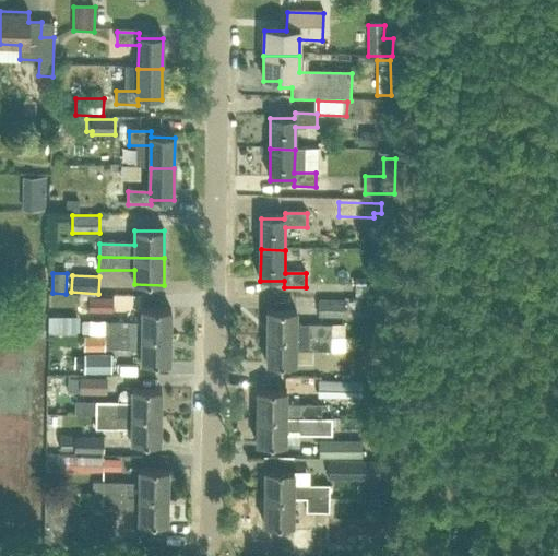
[(103,314),(107,314),(125,314),(125,300),(103,300),(103,314)]
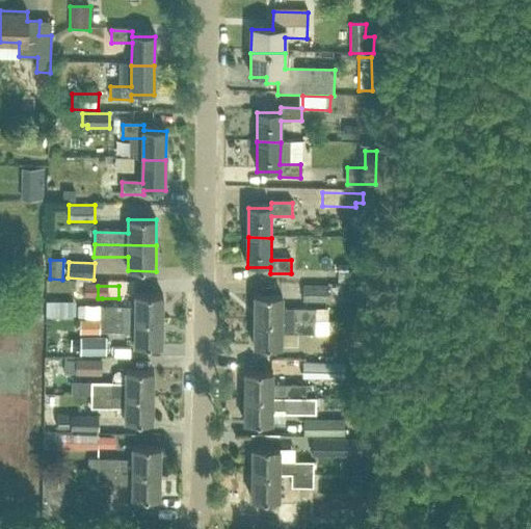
[(328,287),(303,286),(303,302),(328,302),(328,287)]
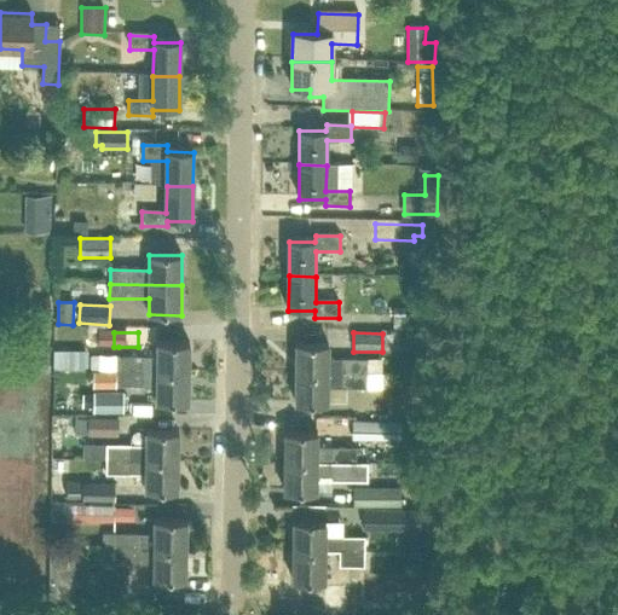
[(157,344),(157,358),(117,357),(117,372),(190,375),(190,344),(157,344)]
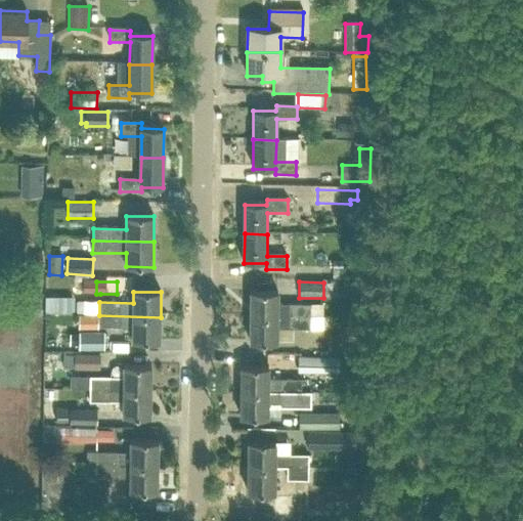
[(310,304),(278,303),(278,293),(251,292),(251,317),(310,318),(310,304)]
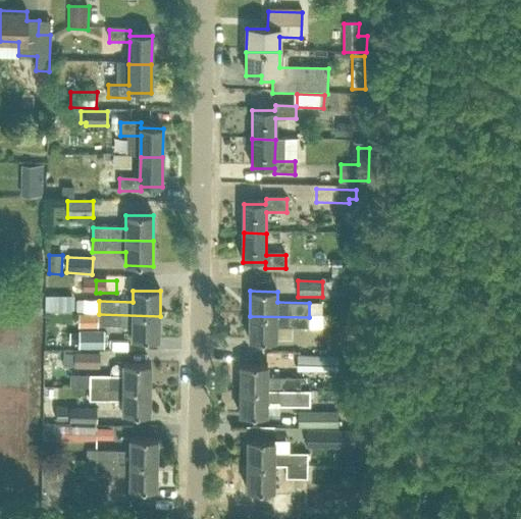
[(310,303),(311,328),(326,327),(324,302),(310,303)]
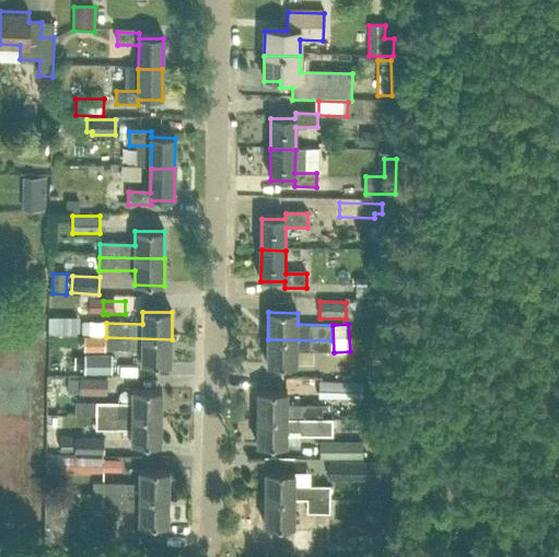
[(172,339),(106,337),(106,350),(142,350),(141,364),(171,366),(172,339)]
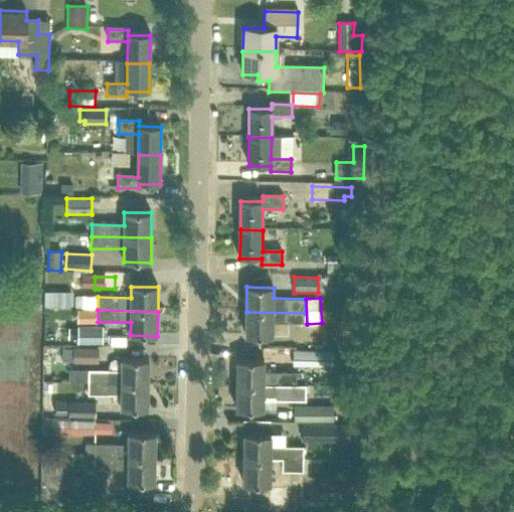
[(305,323),(305,313),(246,312),(245,337),(273,338),(273,322),(285,323),(305,323)]
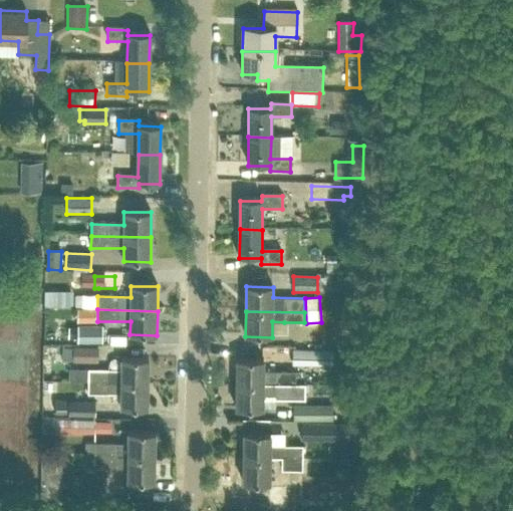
[(102,343),(102,326),(69,326),(69,338),(77,338),(77,343),(102,343)]
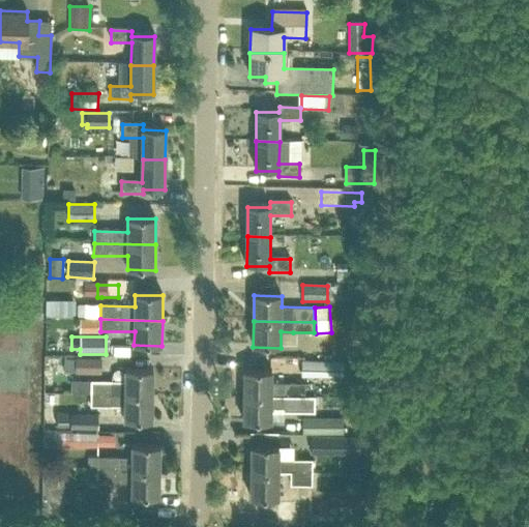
[(366,359),(366,341),(332,341),(332,359),(366,359)]
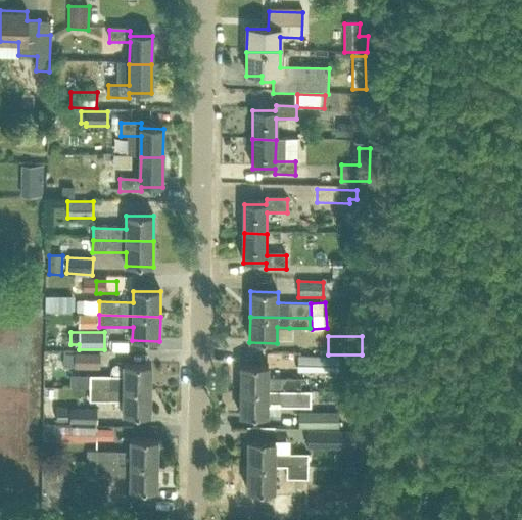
[(100,368),(100,352),(74,352),(74,369),(100,368)]
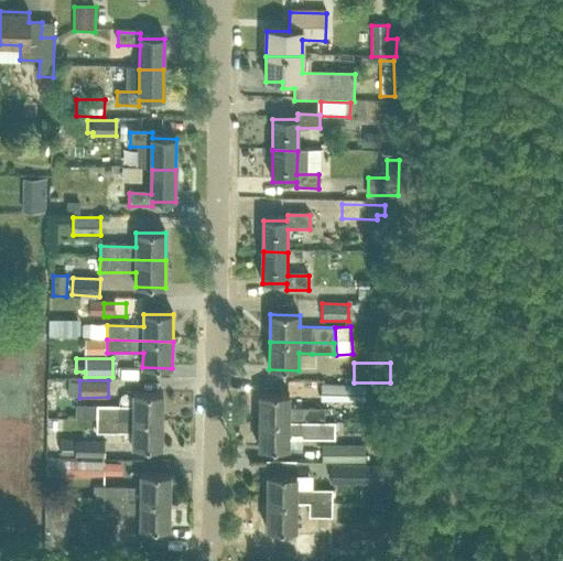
[(365,403),(365,386),(321,386),(321,403),(365,403)]
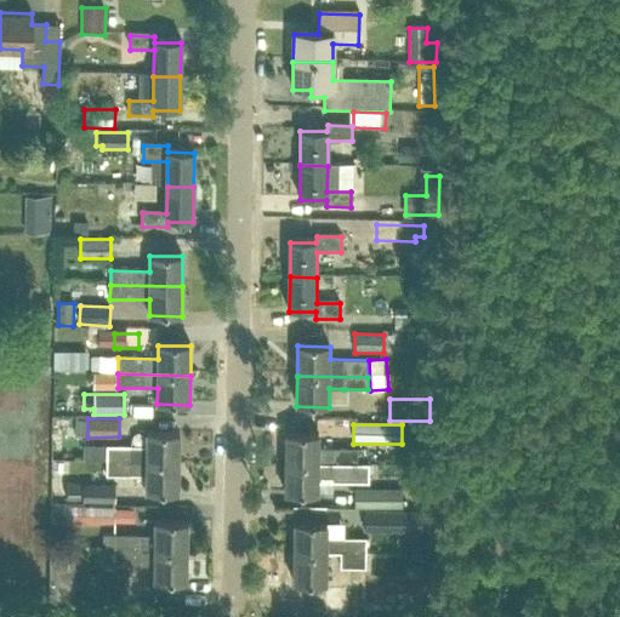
[(147,434),(147,447),(107,447),(107,463),(180,464),(180,434),(147,434)]
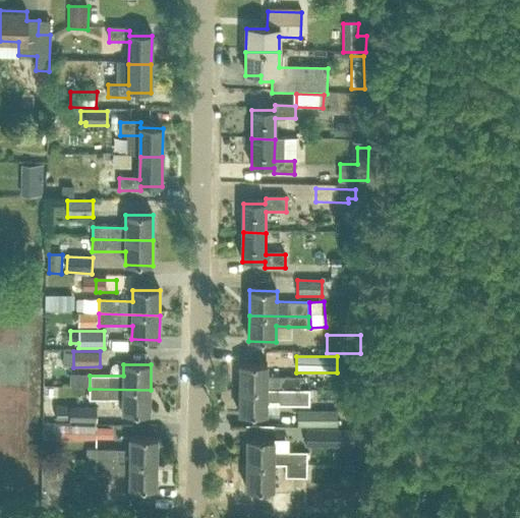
[(240,365),(240,391),(298,391),(298,377),(268,376),(269,365),(240,365)]
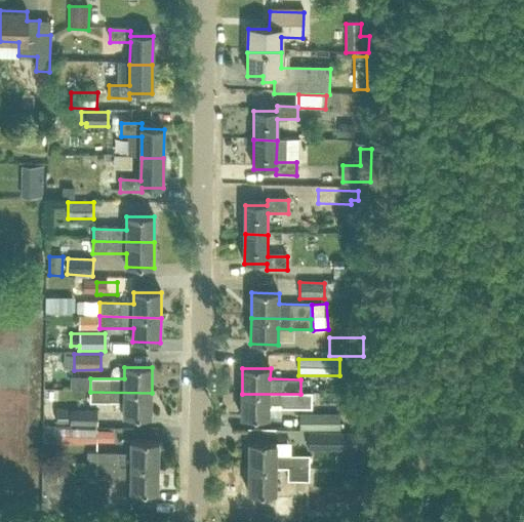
[(152,393),(90,392),(90,403),(124,403),(123,418),(151,418),(152,393)]
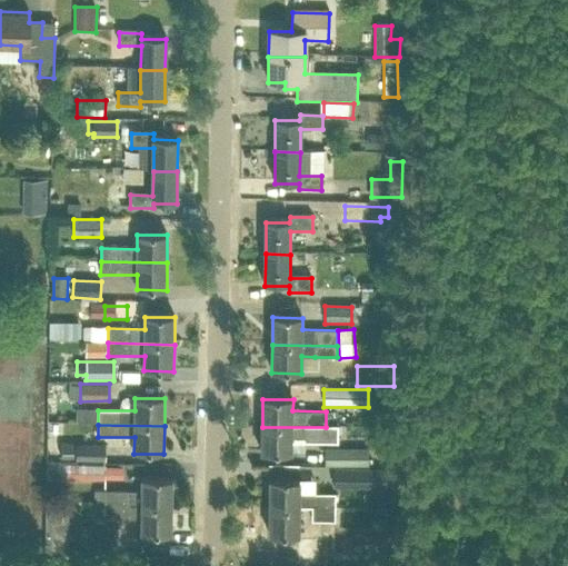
[(326,438),(326,427),(262,427),(262,455),(292,455),(292,438),(326,438)]
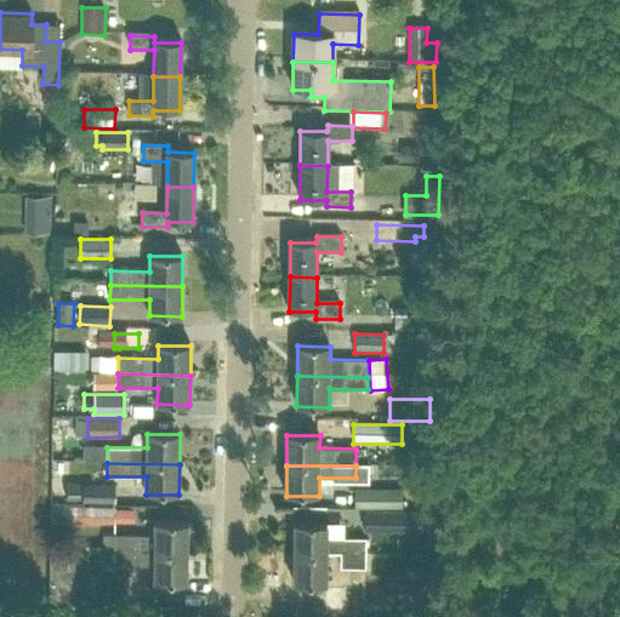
[(84,503),(114,502),(114,484),(83,484),(84,503)]
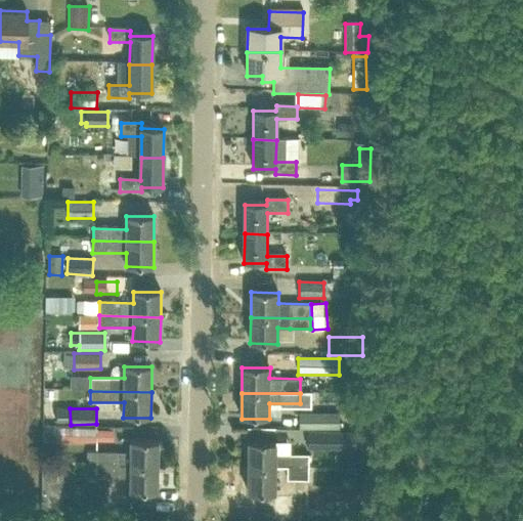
[(300,430),(340,430),(340,415),(300,415),(300,430)]
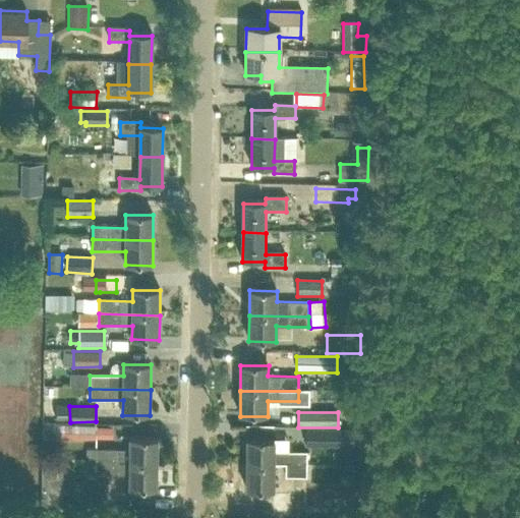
[(42,439),(42,451),(42,462),(51,462),(51,440),(95,440),(95,426),(45,426),(44,439),(42,439)]
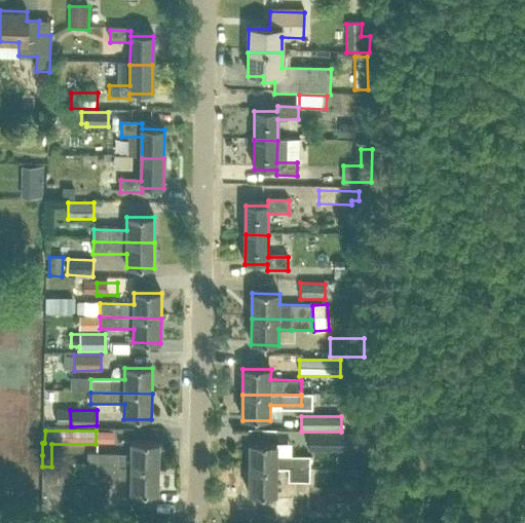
[(339,448),(338,434),(302,434),(302,448),(339,448)]
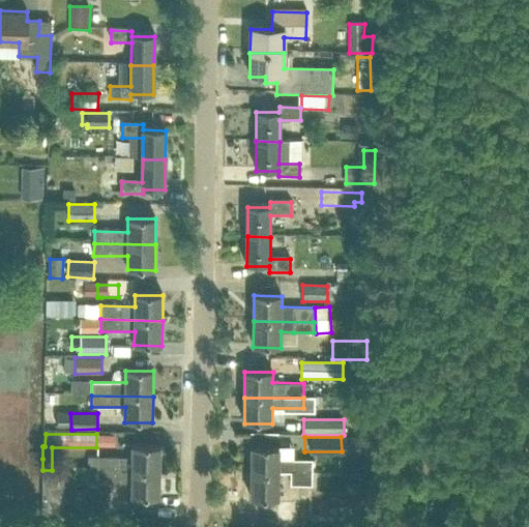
[(97,472),(159,473),(159,447),(131,447),(131,459),(98,458),(97,472)]
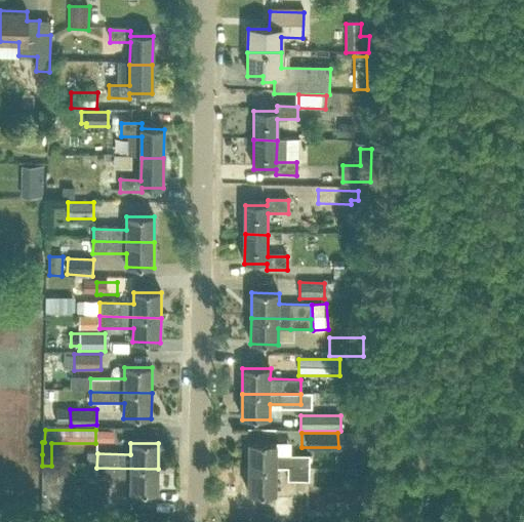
[(308,455),(277,454),(277,444),(249,443),(249,469),(308,470),(308,455)]
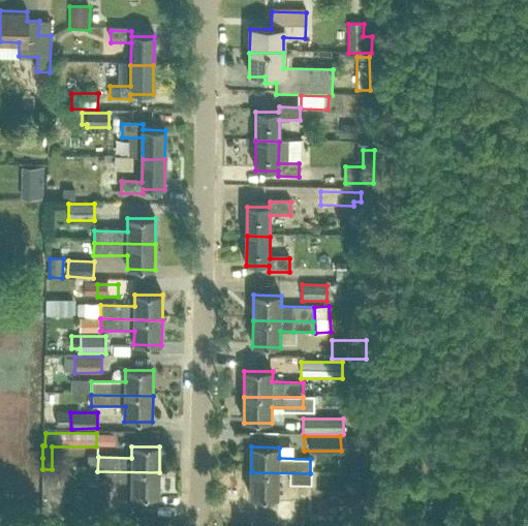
[(97,482),(130,483),(130,497),(158,497),(159,472),(97,471),(97,482)]
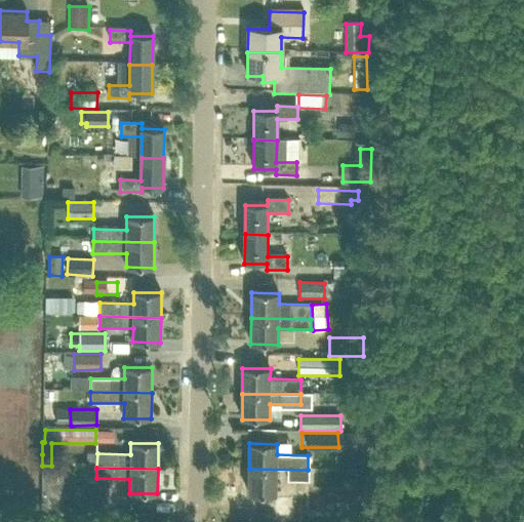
[(308,480),(308,470),(249,469),(249,494),(276,495),(276,480),(308,480)]
